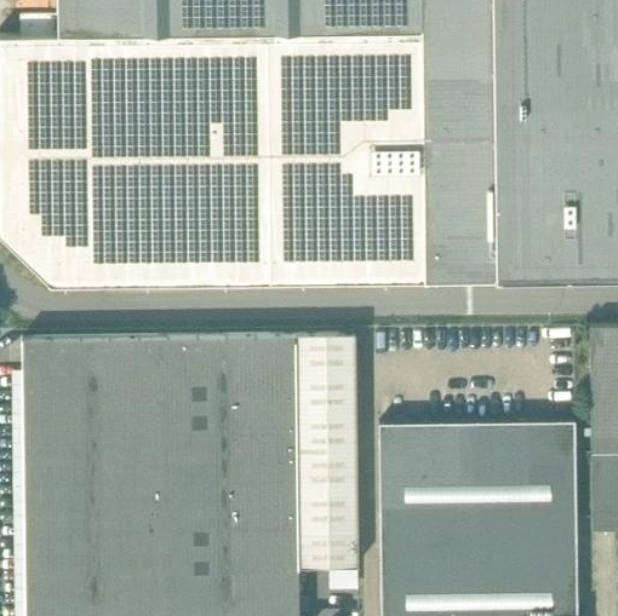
[(617,0),(58,0),(58,15),(21,15),(21,35),(0,35),(0,235),(52,286),(425,282),(617,278),(617,0)]
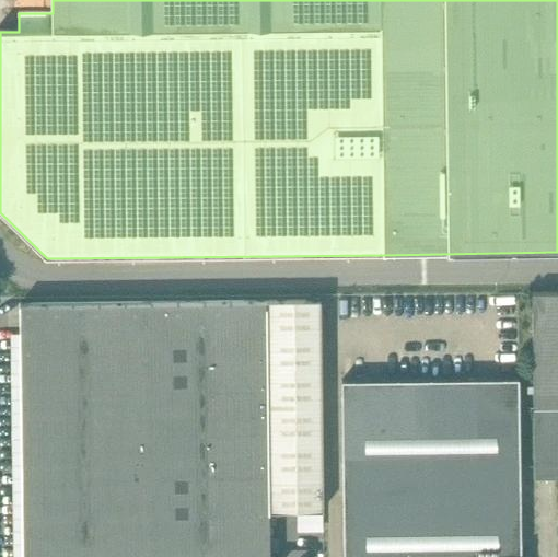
[(557,294),(533,296),(536,479),(557,479),(557,294)]
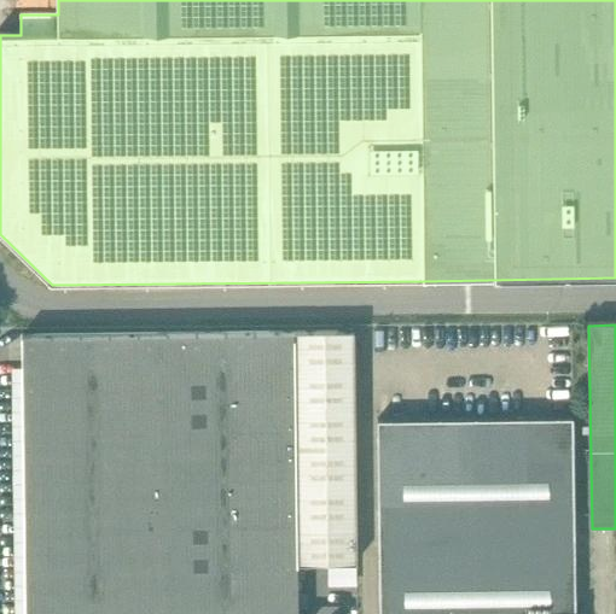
[(300,613),(300,566),(358,566),(355,334),(24,338),(25,613),(300,613)]
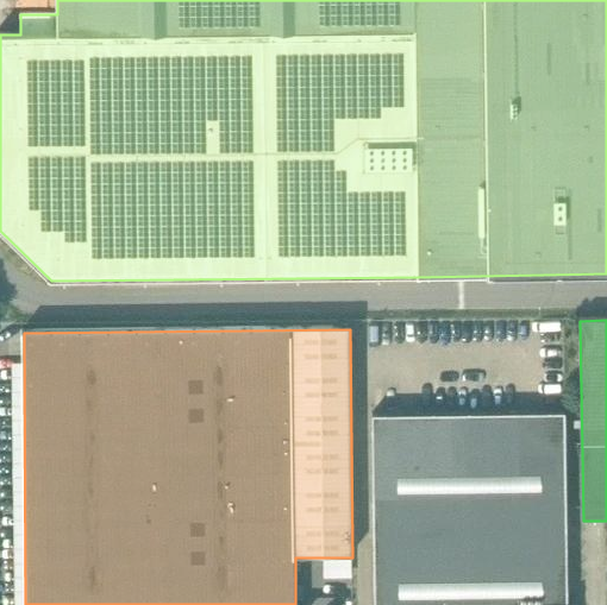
[(568,604),(565,414),(374,416),(375,604),(568,604)]
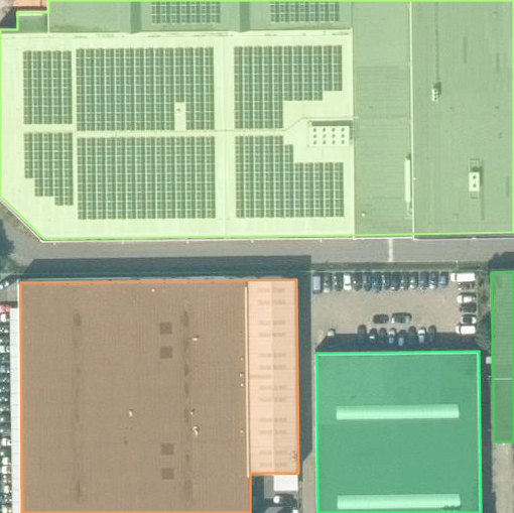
[(492,394),(481,394),(482,465),(493,465),(492,394)]
